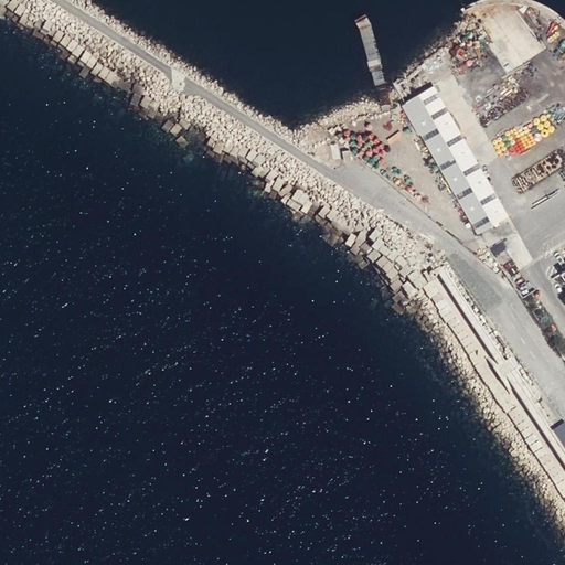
[(354,20),(361,28),(371,24),(366,14),(354,20)]
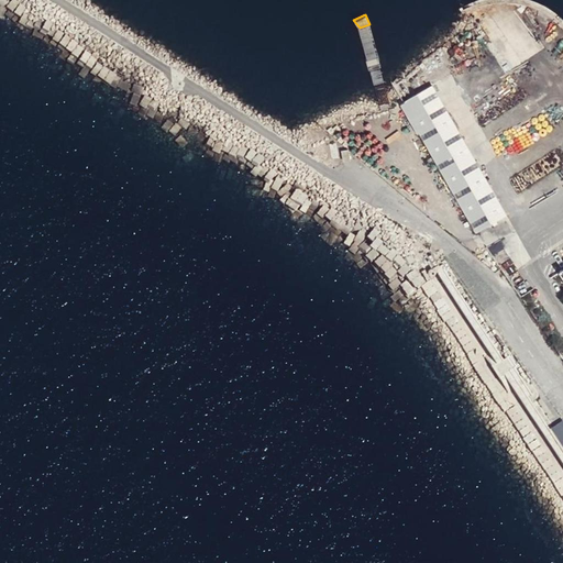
[(382,110),(394,106),(370,24),(360,28),(368,61),(377,58),(378,64),(370,66),(382,110)]
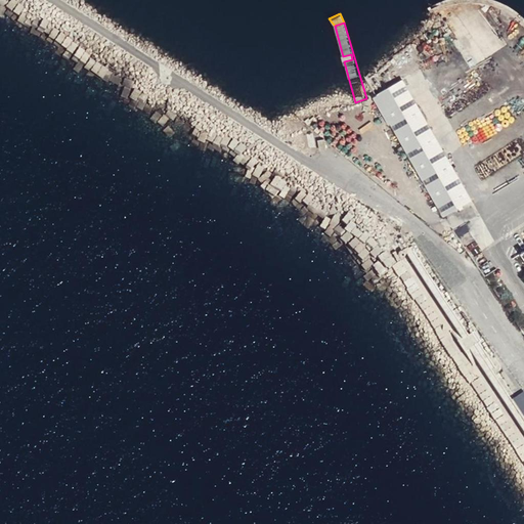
[(405,80),(378,95),(448,217),(476,201),(405,80)]
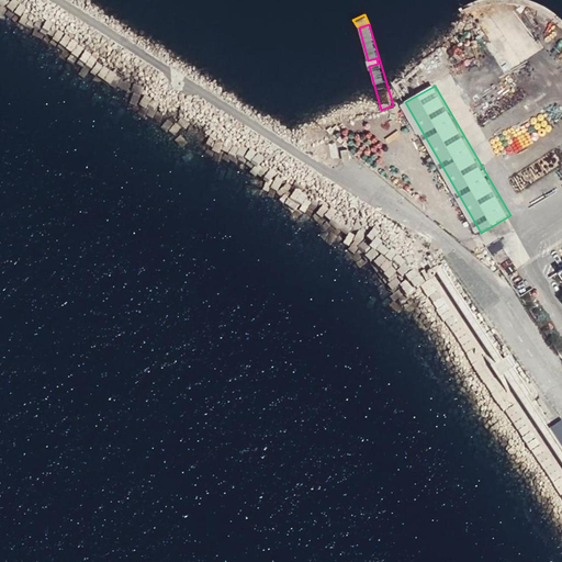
[(381,110),(379,111),(380,114),(396,109),(395,104),(393,105),(381,110)]
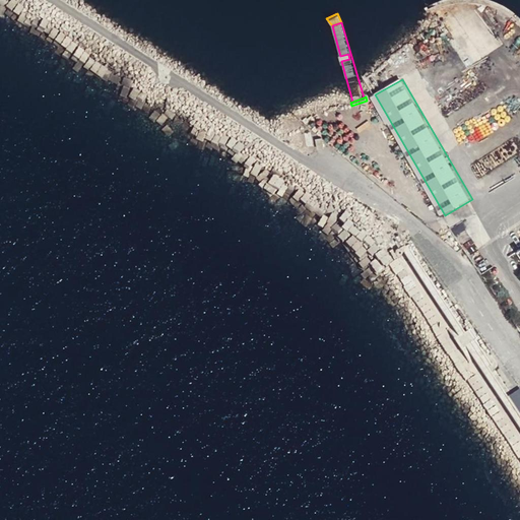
[(317,149),(324,148),(322,137),(315,139),(317,149)]
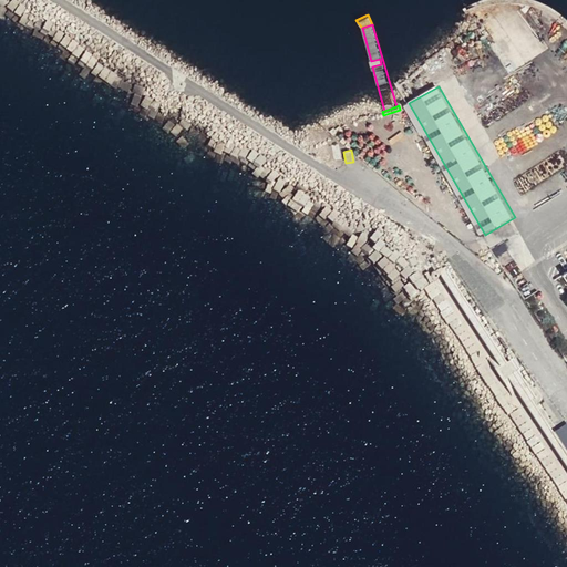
[(318,172),(312,168),(308,175),(313,178),(318,172)]
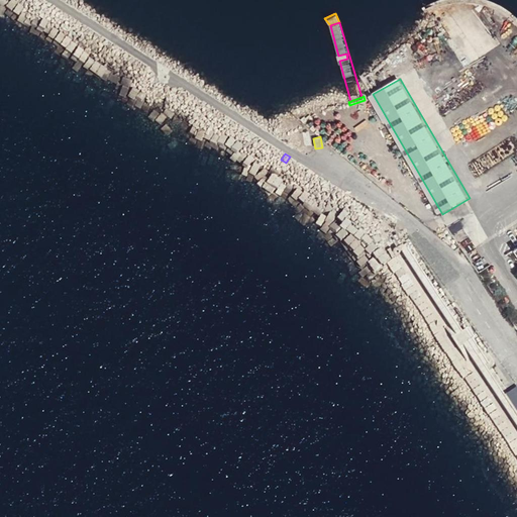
[(449,326),(456,337),(452,340),(458,349),(463,347),(516,429),(516,389),(505,398),(469,342),(475,339),(469,329),(462,333),(403,242),(396,248),(395,249),(395,251),(397,254),(399,254),(402,253),(449,326)]
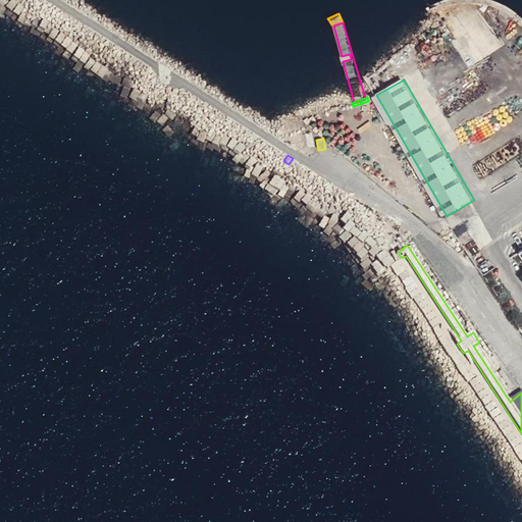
[(494,418),(501,414),(493,405),(487,408),(494,418)]
